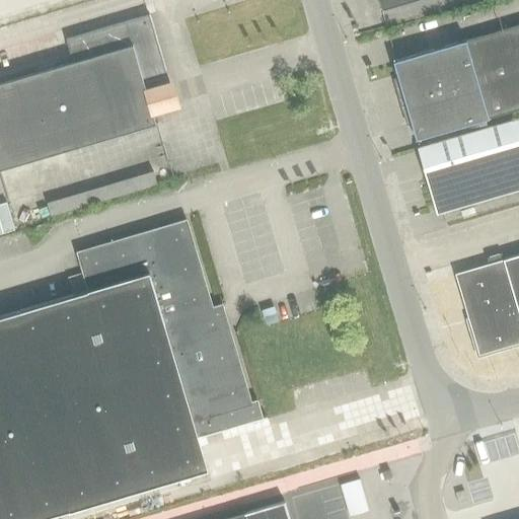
[(415,0),(378,0),(382,10),(415,0)]
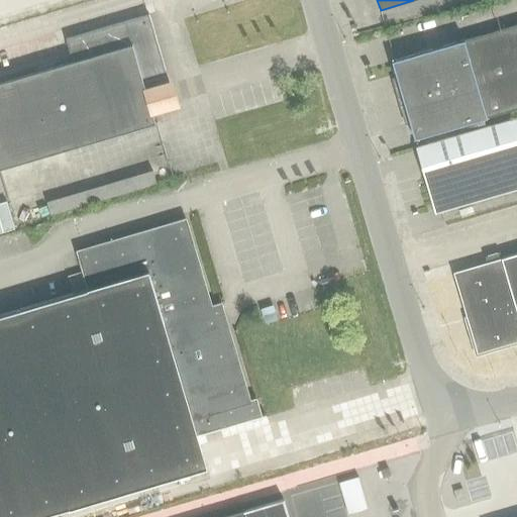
[(148,14),(147,14),(66,38),(72,62),(0,82),(0,168),(156,123),(143,82),(166,75),(148,14)]
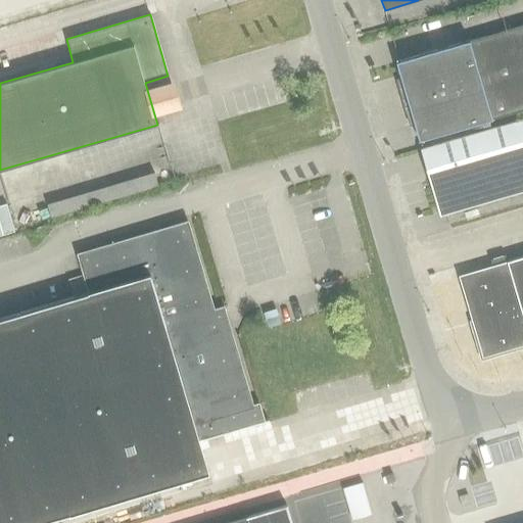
[(522,25),(399,61),(396,62),(419,140),(522,109),(522,25)]
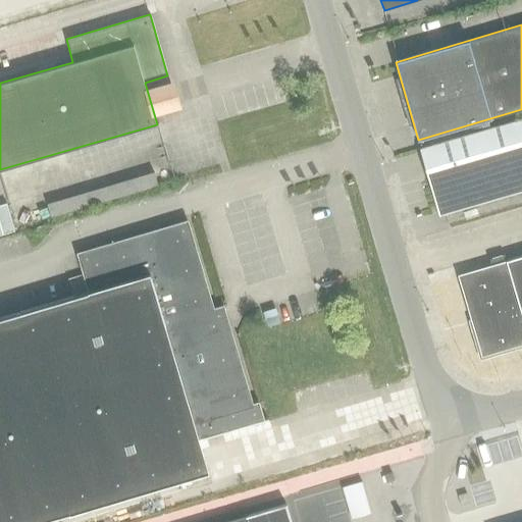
[(521,191),(521,118),(421,149),(425,164),(439,215),(521,191)]
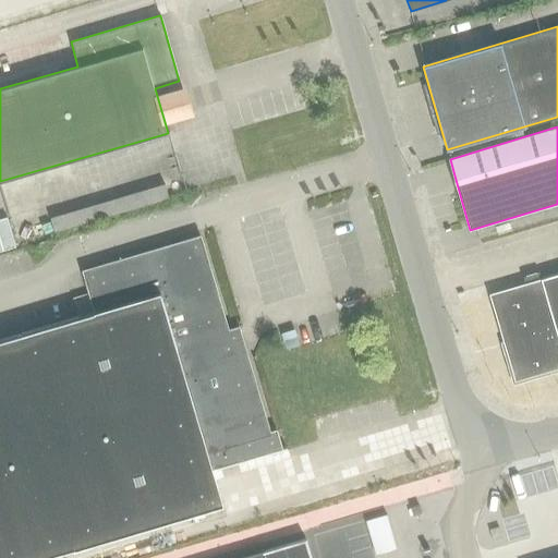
[(169,198),(165,184),(50,218),(53,232),(169,198)]
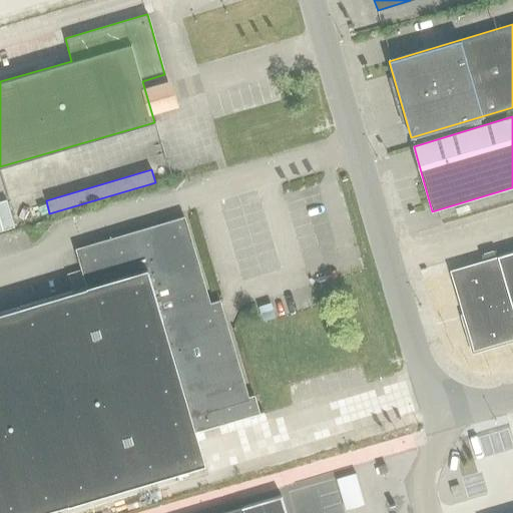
[(6,200),(0,201),(0,220),(3,230),(14,226),(6,200)]
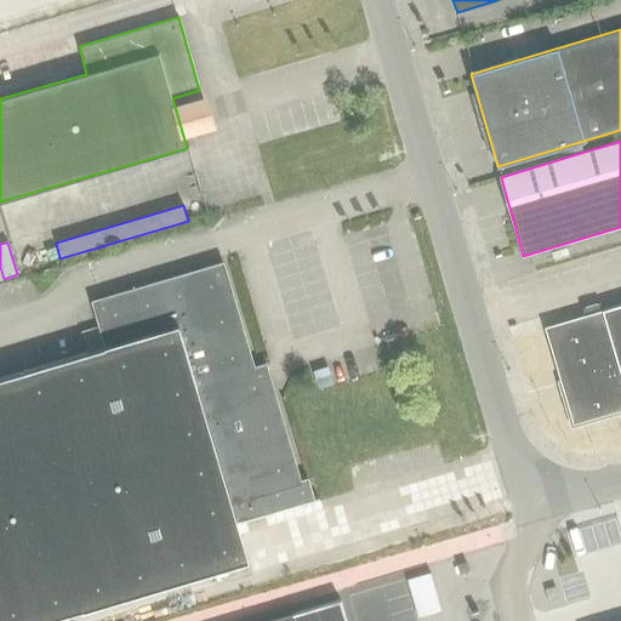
[(13,376),(0,380),(0,620),(45,620),(83,610),(83,611),(248,563),(237,527),(237,525),(314,501),(307,479),(300,482),(277,402),(275,399),(265,403),(254,369),(254,368),(223,263),(103,298),(92,302),(100,326),(107,348),(87,353),(13,376)]
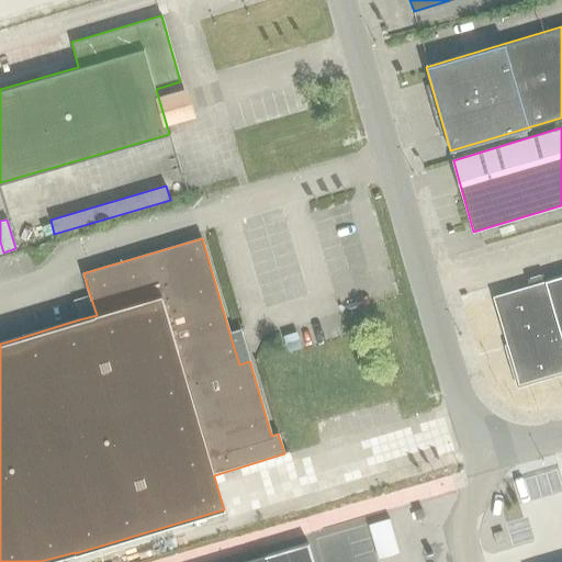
[(561,276),(493,296),(509,353),(518,384),(561,371),(561,276)]
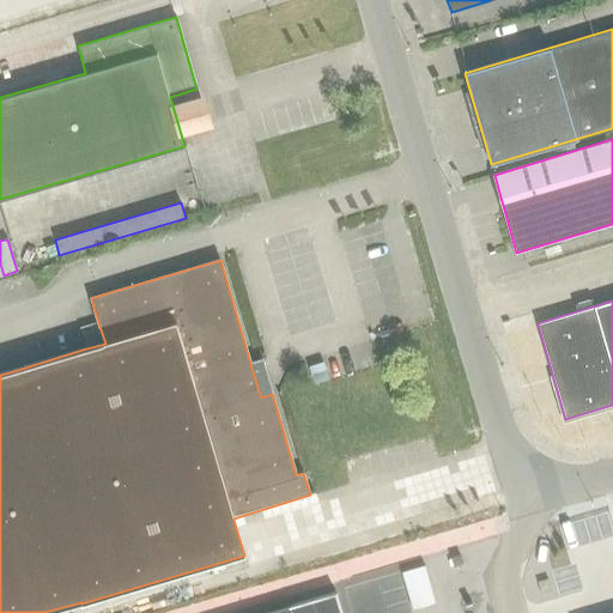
[(460,556),(451,558),(454,566),(462,564),(460,556)]
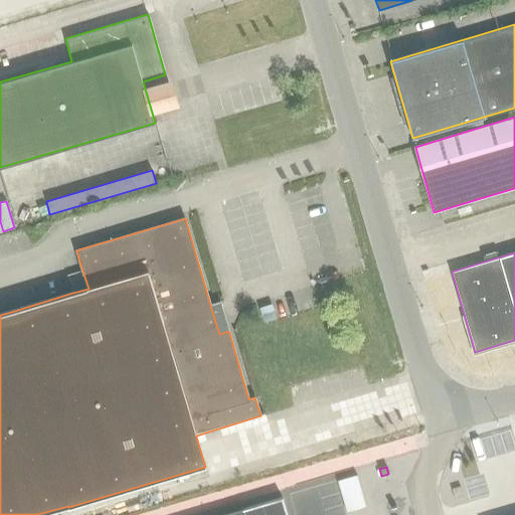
[(361,469),(342,473),(348,505),(367,501),(361,469)]
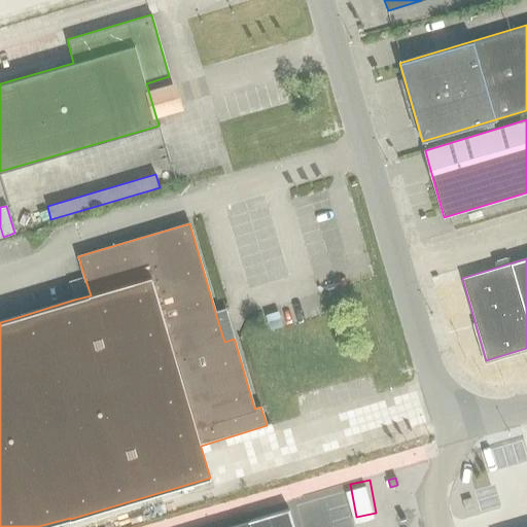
[(461,503),(458,494),(452,495),(455,505),(461,503)]
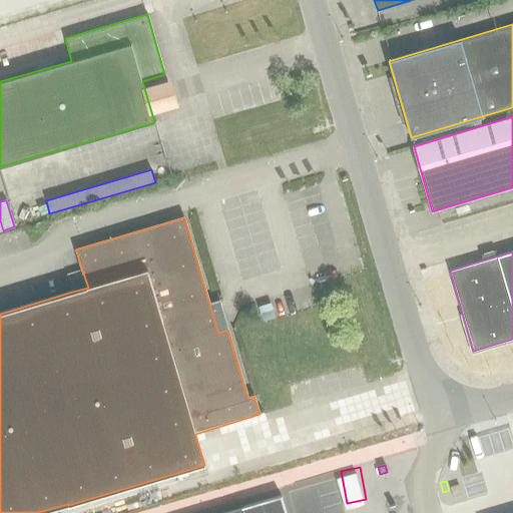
[(286,512),(281,496),(222,512),(286,512)]
